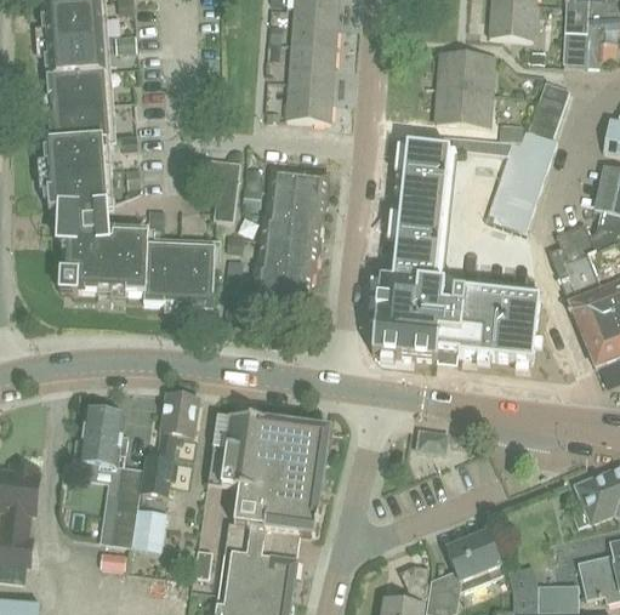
[(117,0),(118,15),(134,13),(131,0),(117,0)]
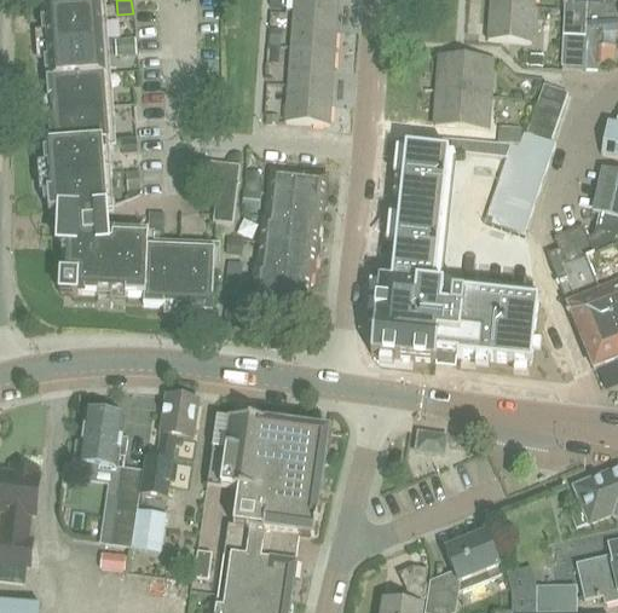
[(336,10),(338,0),(293,0),(293,7),(336,10)]
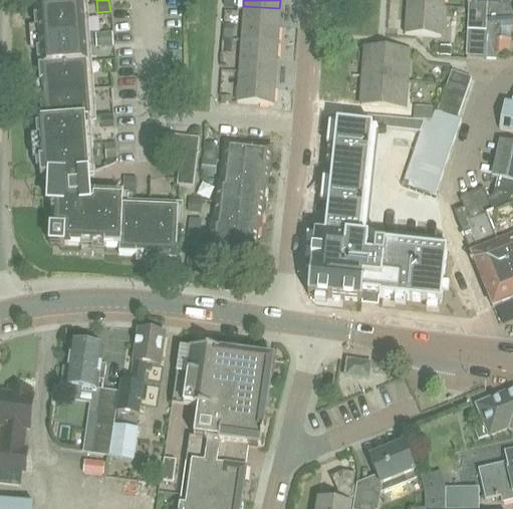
[(440,33),(443,0),(407,0),(405,30),(440,33)]
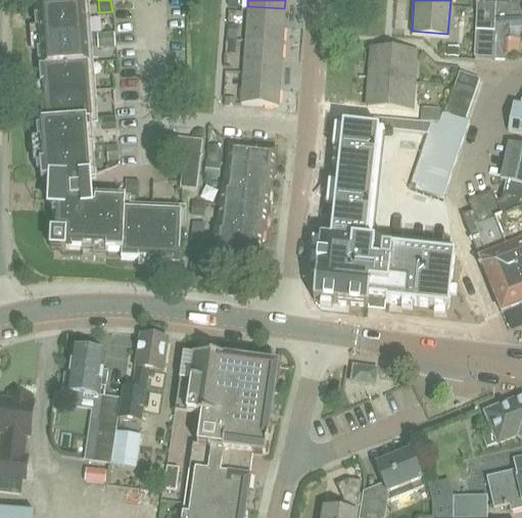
[(509,0),(509,1),(495,0),(492,56),(507,56),(508,24),(521,22),(521,0),(509,0)]
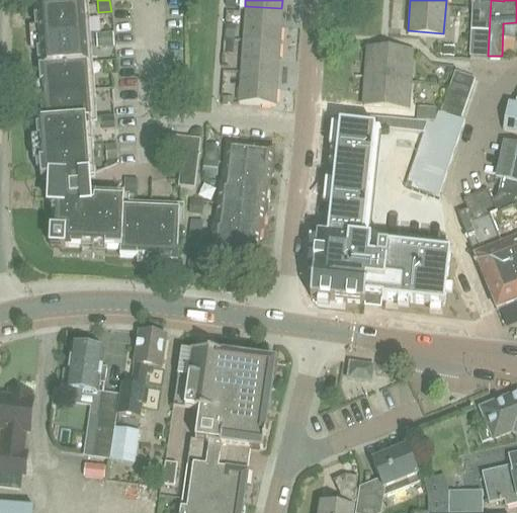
[(35,33),(85,29),(84,1),(33,5),(35,33)]
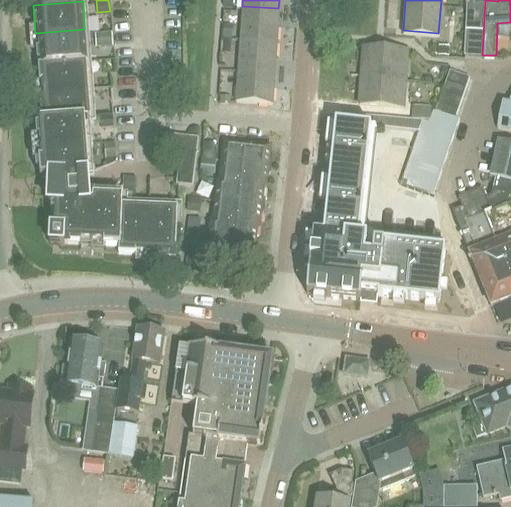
[(276,39),(278,8),(242,6),(240,36),(276,39)]
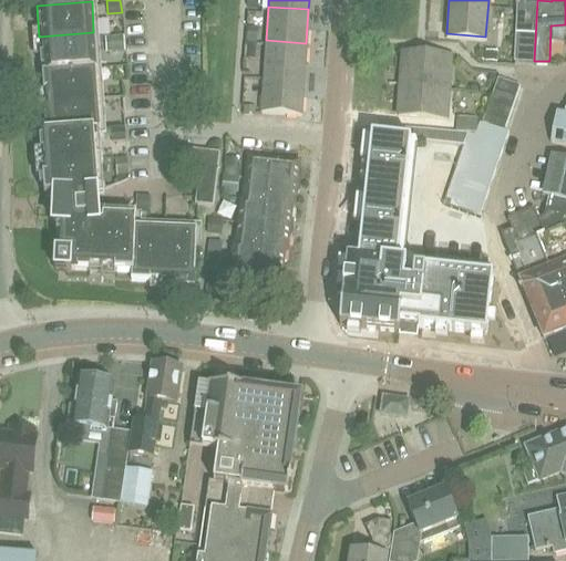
[(256,24),(246,24),(245,40),(246,40),(255,41),(256,24)]
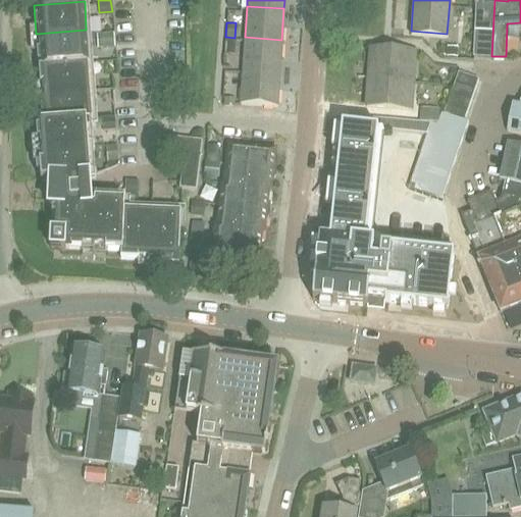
[(38,61),(88,57),(86,30),(36,34),(38,61)]
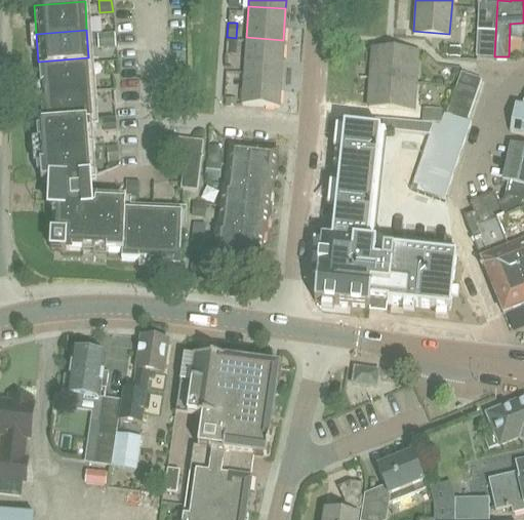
[(96,32),(97,45),(113,44),(113,31),(96,32)]
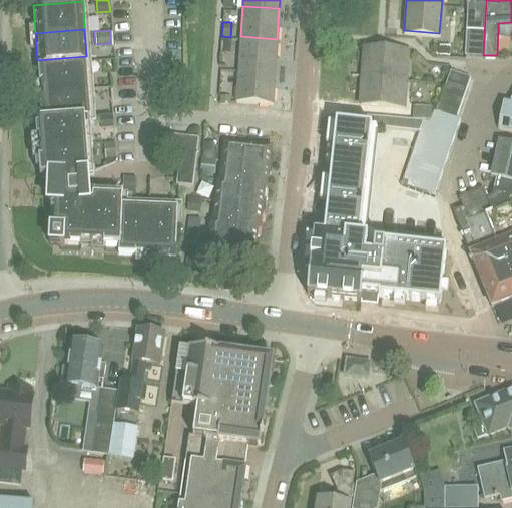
[(511,33),(504,33),(503,52),(511,52),(511,33)]
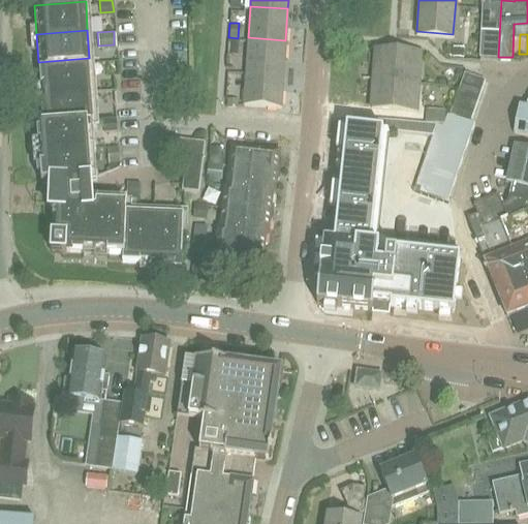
[(237,52),(238,38),(229,37),(228,37),(227,37),(226,52),(237,52)]
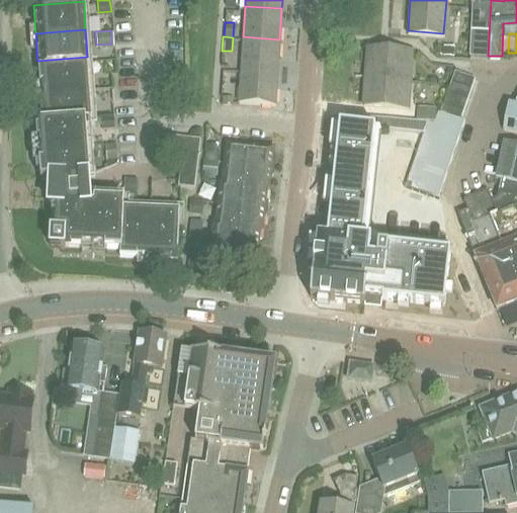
[(277,70),(279,39),(243,36),(240,68),(277,70)]
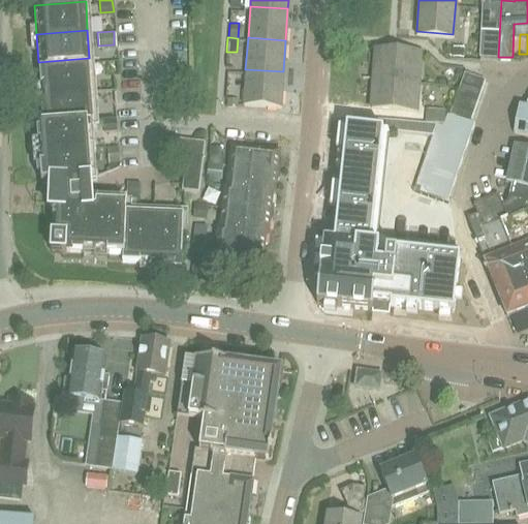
[(417,78),(420,49),(375,45),(373,74),(417,78)]
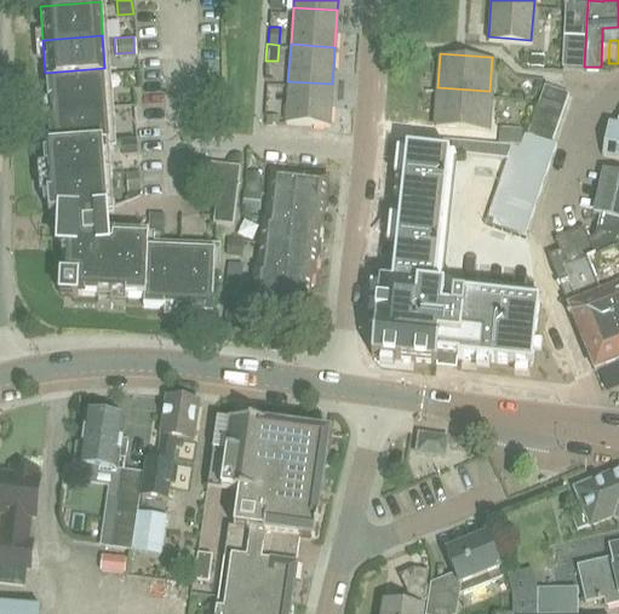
[(47,105),(105,102),(104,72),(105,72),(104,68),(45,73),(47,105)]
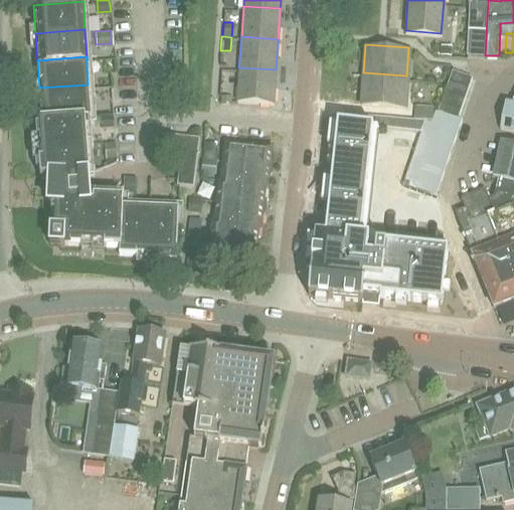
[(468,85),(472,73),(452,66),(448,77),(468,85)]
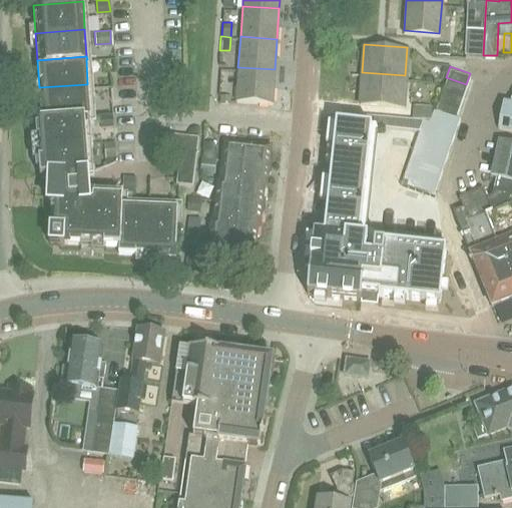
[(273,101),(275,69),(237,67),(235,98),(273,101)]
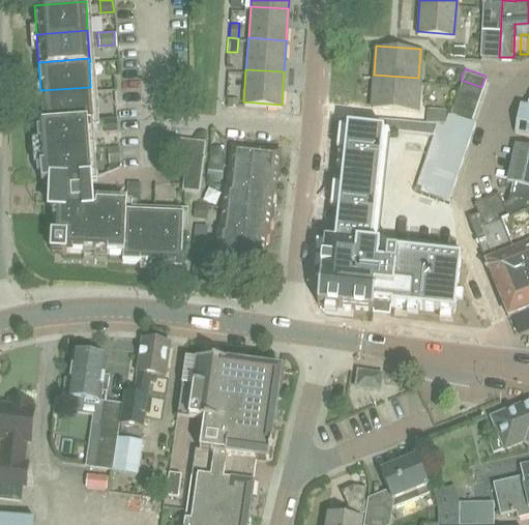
[(416,108),(418,78),(374,75),(371,105),(416,108)]
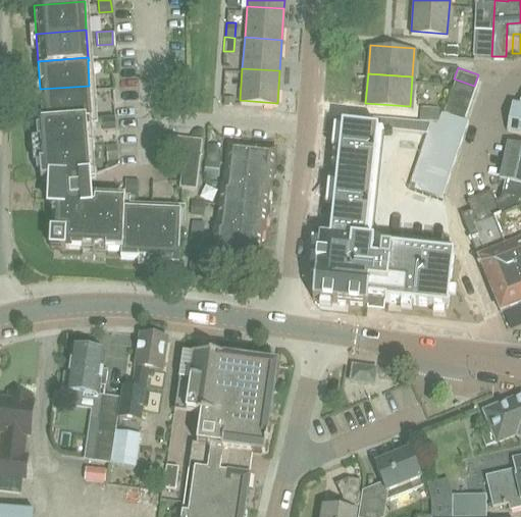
[(470,96),(474,86),(454,79),(450,89),(470,96)]
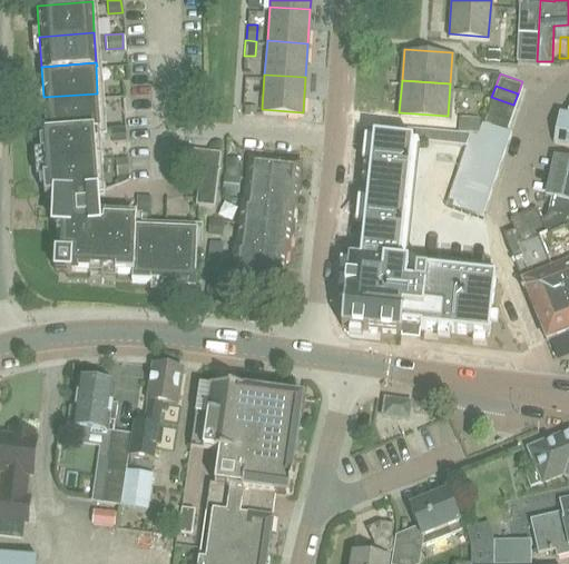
[(99,126),(97,94),(43,97),(46,128),(92,125),(94,126),(99,126)]
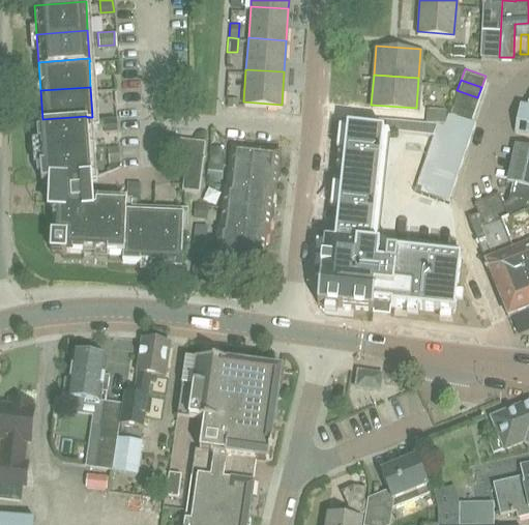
[(474,108),(477,97),(457,90),(453,100),(474,108)]
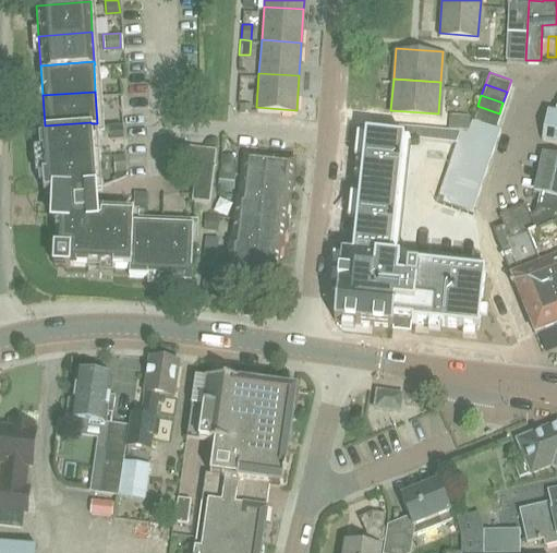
[(237,110),(249,111),(250,101),(238,101),(237,110)]
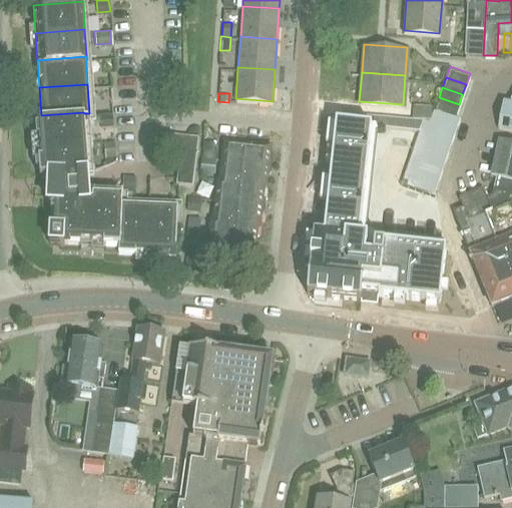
[(455,115),(459,104),(439,97),(435,108),(455,115)]
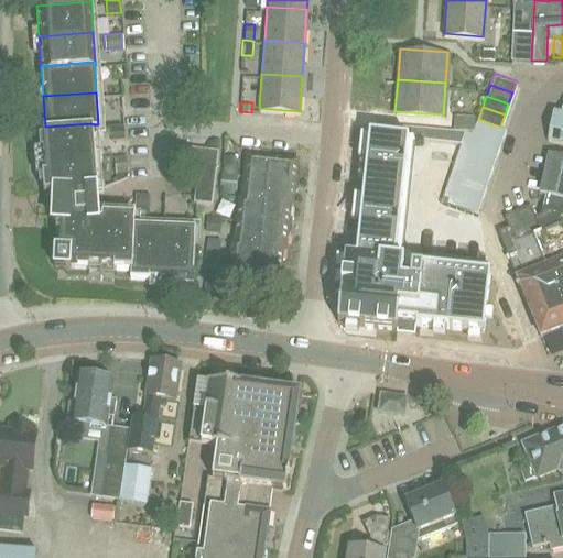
[(561,110),(552,108),(545,138),(562,141),(562,109),(561,109),(561,110)]
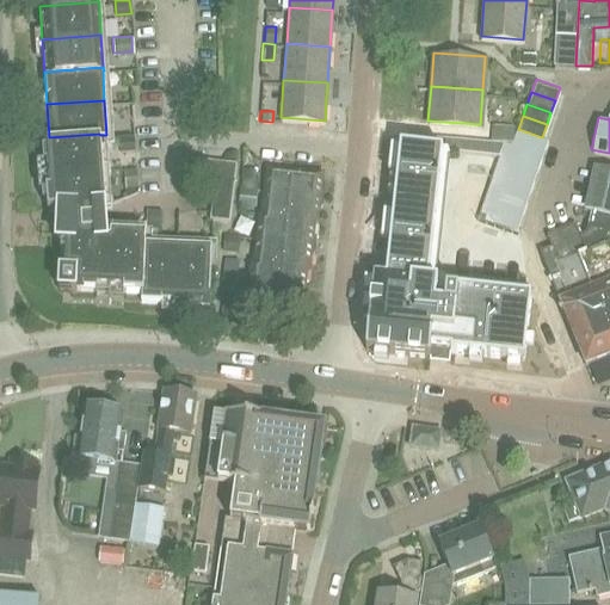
[(512,125),(490,124),(490,139),(511,140),(512,125)]
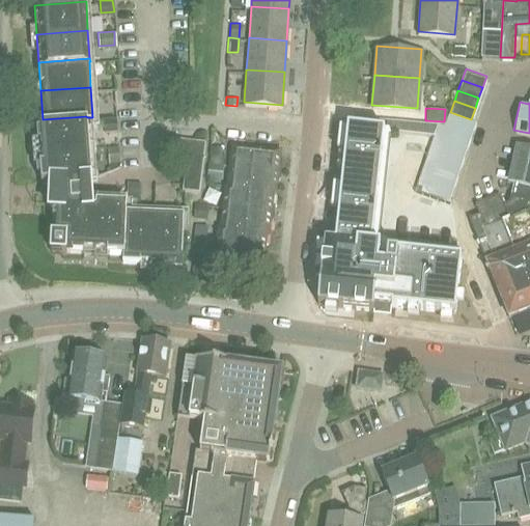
[(471,119),(450,112),(448,111),(445,119),(444,123),(439,121),(429,148),(462,160),(475,120),(471,119)]
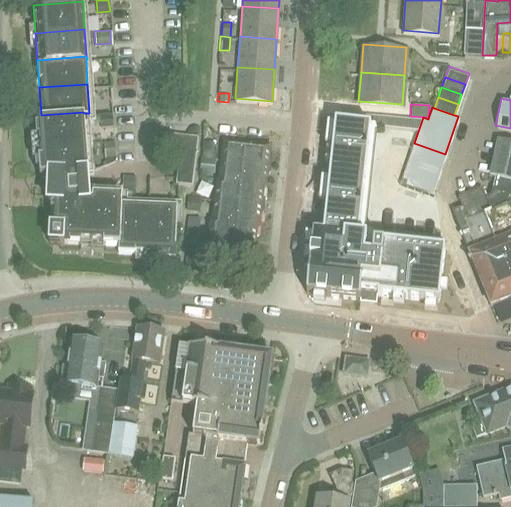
[(337,111),(336,120),(347,121),(348,112),(337,111)]
